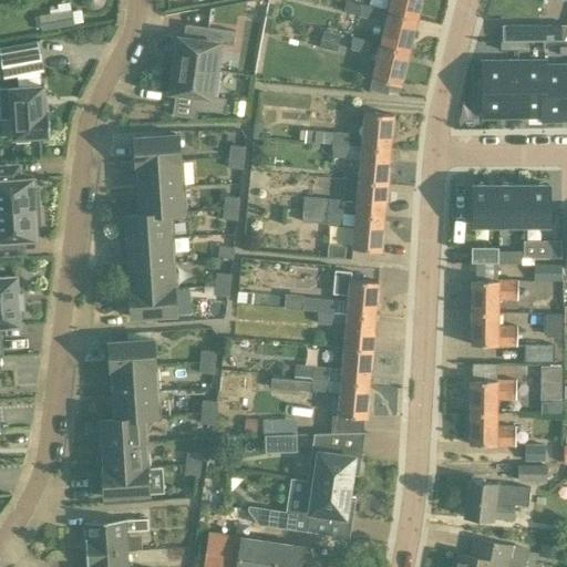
[(390,0),(388,10),(416,18),(420,0),(390,0)]
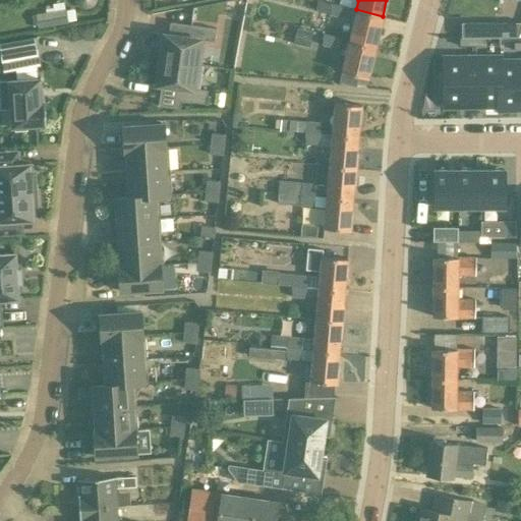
[(45,13),(36,14),(38,29),(68,23),(65,9),(64,9),(63,6),(63,3),(52,5),(52,8),(45,10),(45,13)]
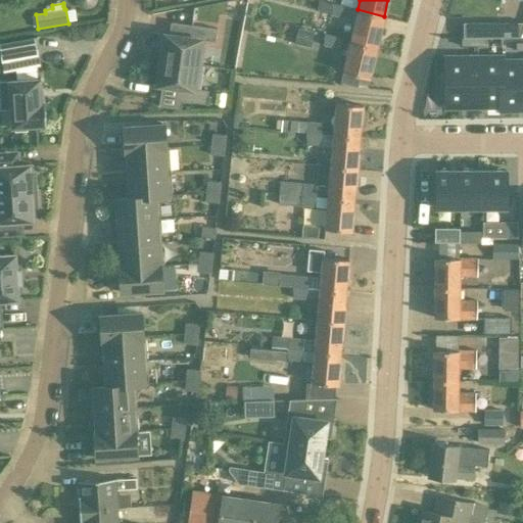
[(333,3),(330,15),(342,18),(345,7),(333,3)]
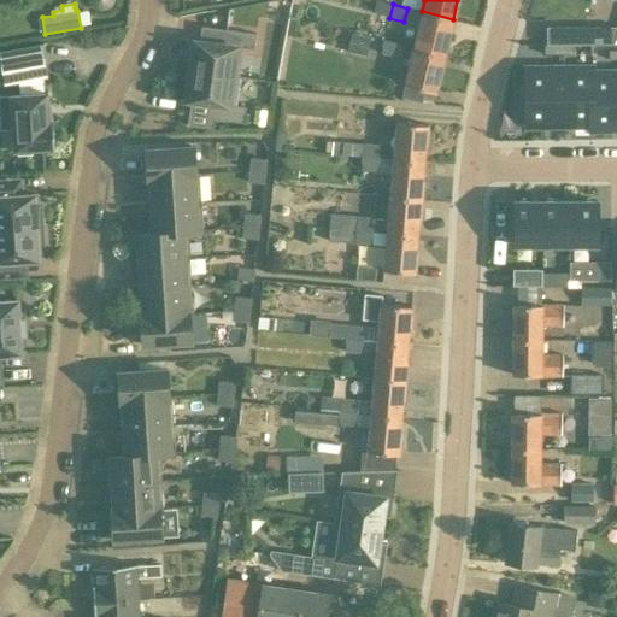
[(422,11),(413,47),(445,54),(453,19),(422,11)]
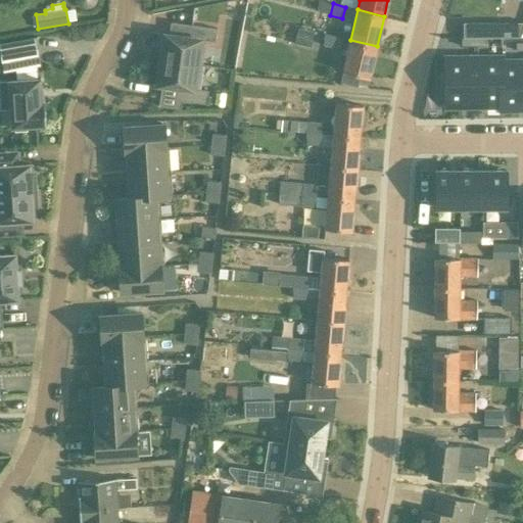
[(508,22),(462,22),(463,38),(473,38),(485,38),(508,37),(508,22)]
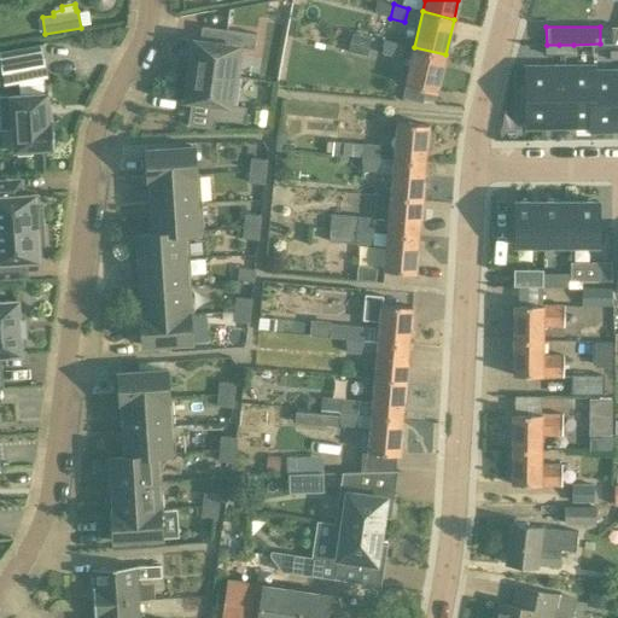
[(193,40),(190,70),(232,76),(238,77),(242,48),(252,50),(255,34),(225,29),(223,45),(193,40)]
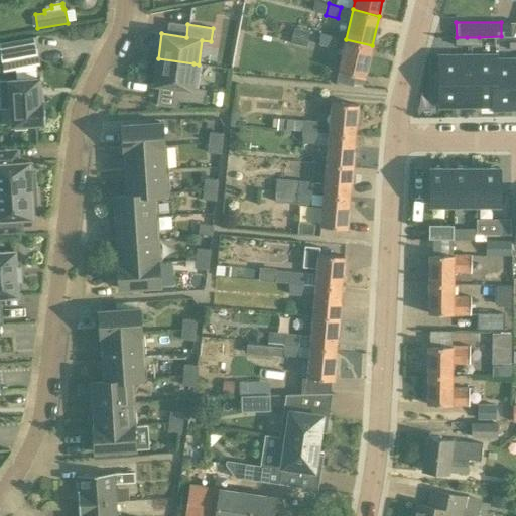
[(289,43),(305,47),(309,32),(293,28),(289,43)]
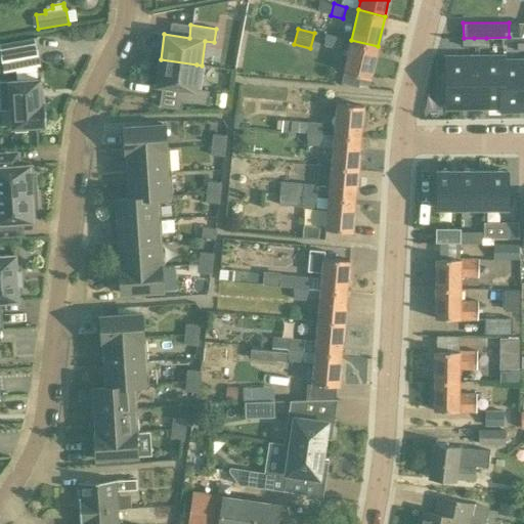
[(339,37),(337,36),(325,34),(323,45),(336,48),(339,37)]
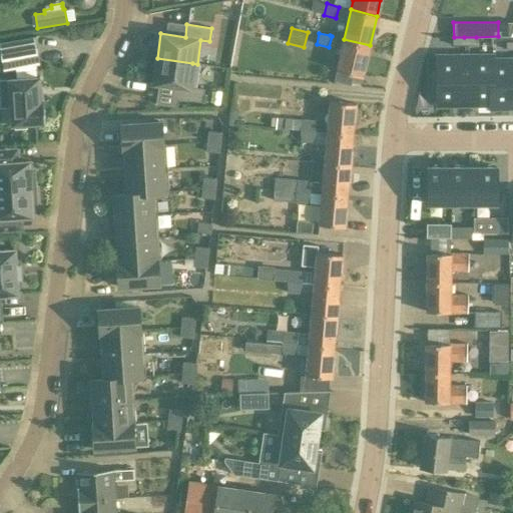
[(454,37),(451,37),(452,45),(464,45),(464,37),(454,37)]
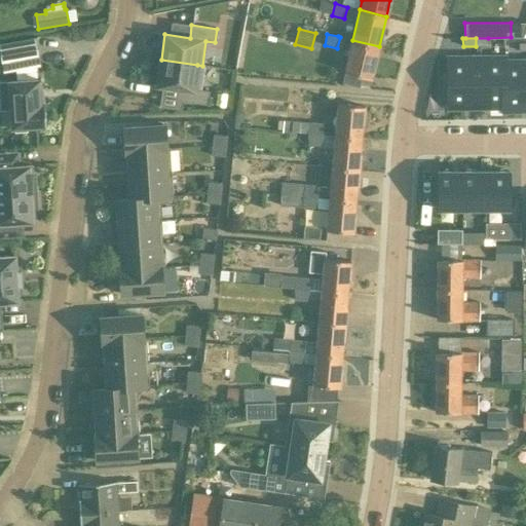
[(488,38),(476,38),(476,46),(488,46),(488,38)]
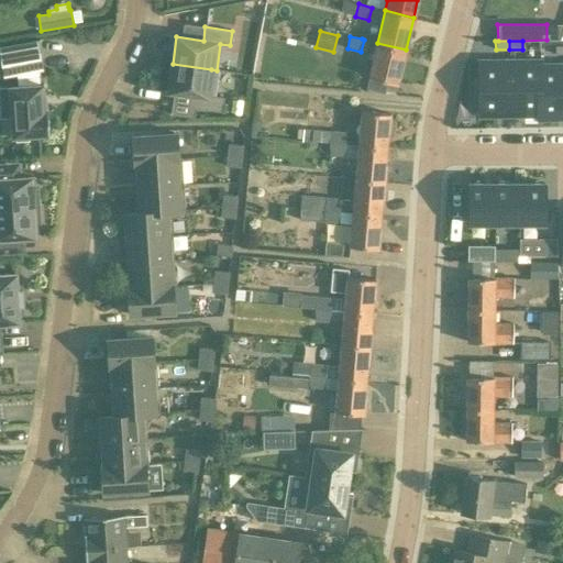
[(397,84),(406,50),(377,43),(368,76),(397,84)]
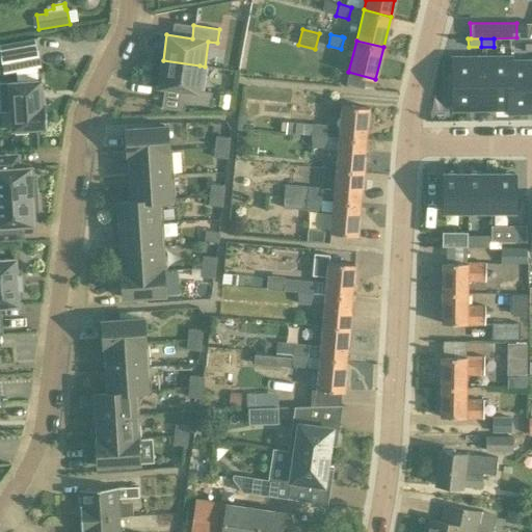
[(36,51),(0,57),(3,73),(16,71),(17,80),(7,81),(10,130),(15,129),(15,133),(27,132),(27,129),(46,127),(45,105),(42,105),(41,79),(36,79),(35,67),(40,65),(36,51)]
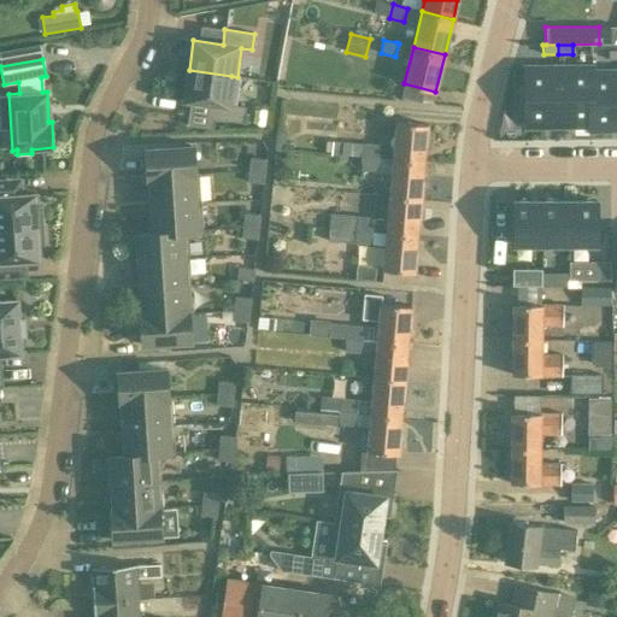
[(591,66),(558,68),(558,127),(589,125),(591,125),(589,71),(592,71),(591,66)]
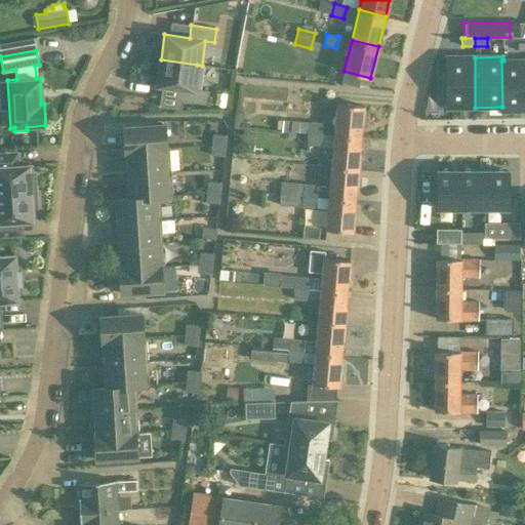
[(446,75),(442,75),(442,90),(446,90),(446,108),(475,108),(475,57),(446,57),(446,75)]
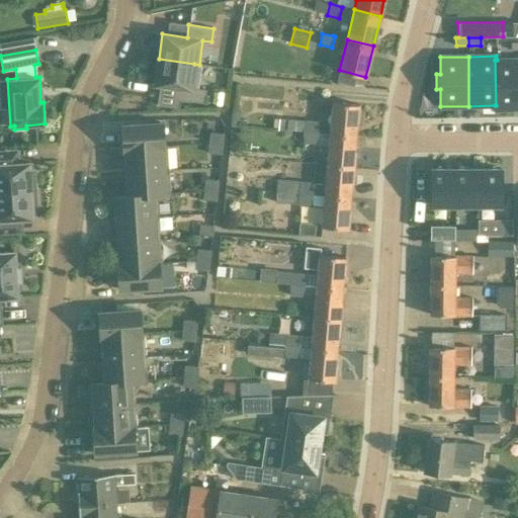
[(199,65),(194,64),(159,59),(155,84),(180,87),(178,100),(203,103),(205,89),(196,88),(199,65)]
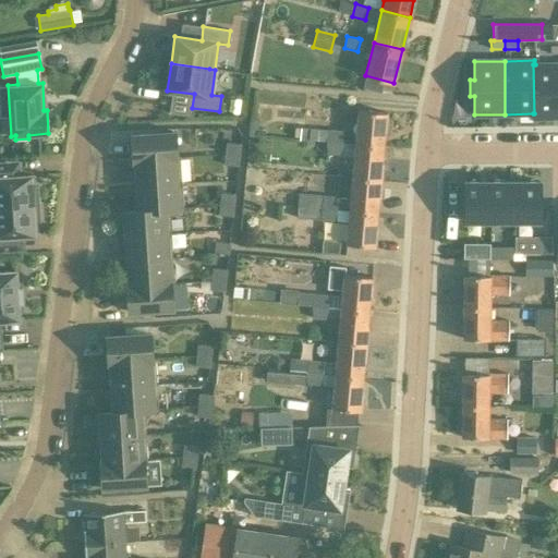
[(534,113),(533,113),(533,118),(557,118),(557,64),(535,64),(533,64),(534,113)]
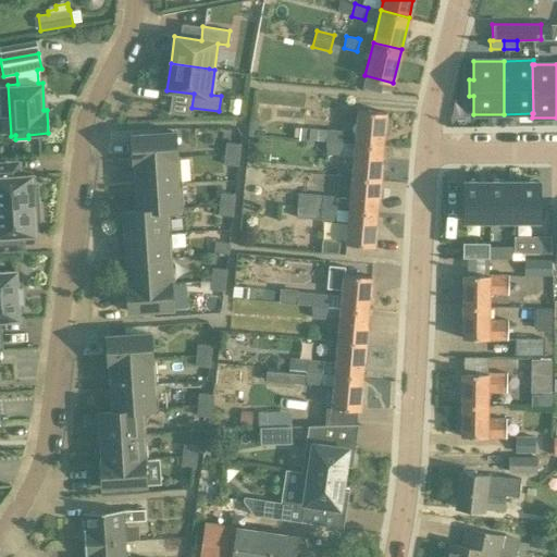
[(358,110),(355,144),(382,146),(383,130),(384,130),(386,112),(358,110)]
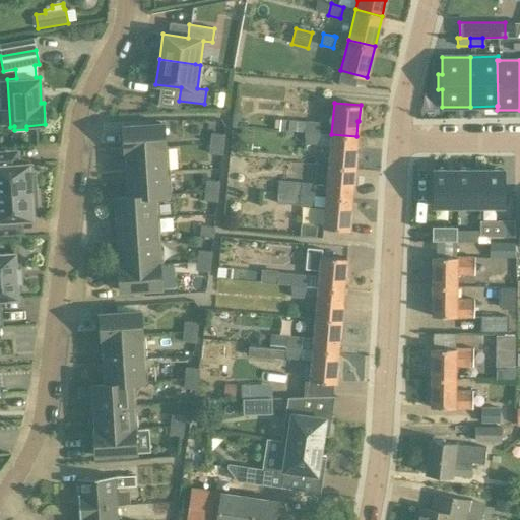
[(122,126),(123,150),(166,147),(165,124),(122,126)]
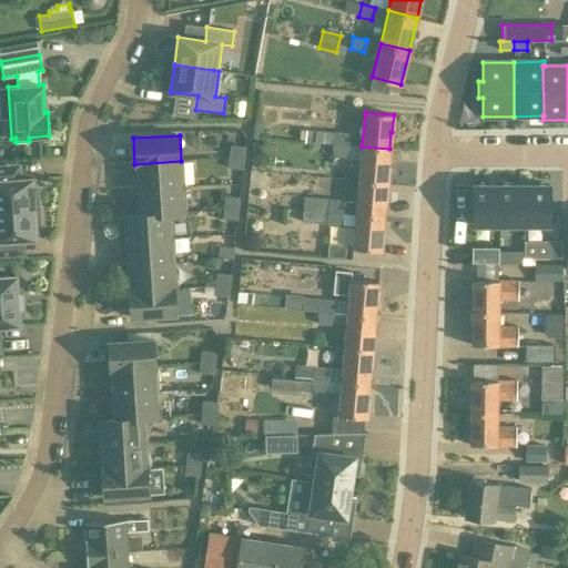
[(346,159),(348,145),(332,144),(331,158),(346,159)]
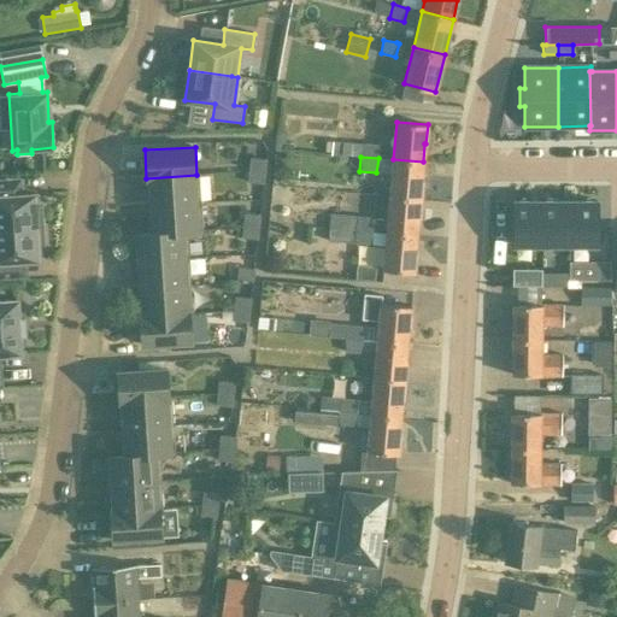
[(264,171),(265,159),(250,158),(248,170),(264,171)]
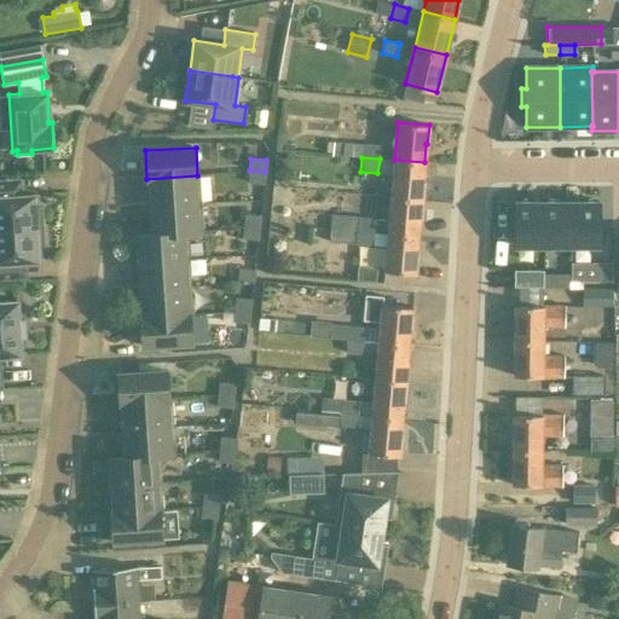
[(394,160),(391,196),(422,198),(424,180),(423,179),(424,162),(394,160)]
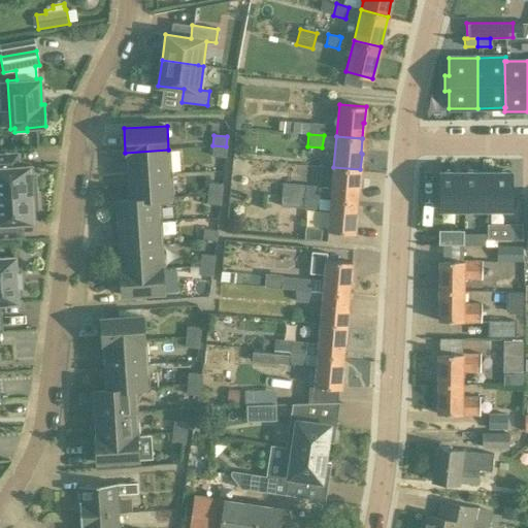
[(226,146),(212,145),(211,156),(225,158),(226,149),(226,146)]
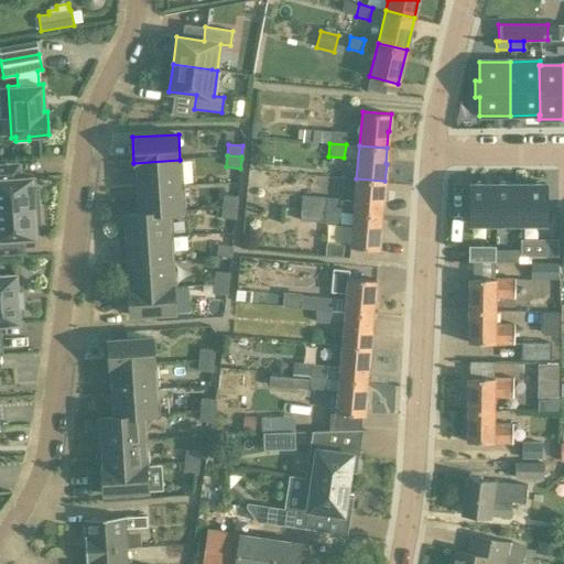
[(180,161),(180,160),(133,163),(133,164),(137,163),(138,187),(184,185),(182,161),(180,161)]
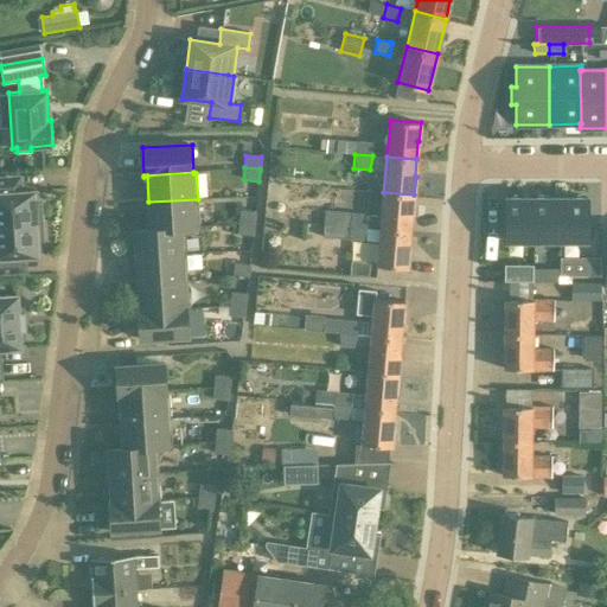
[(0,224),(40,223),(39,204),(34,205),(33,191),(20,191),(19,177),(0,177),(0,224)]
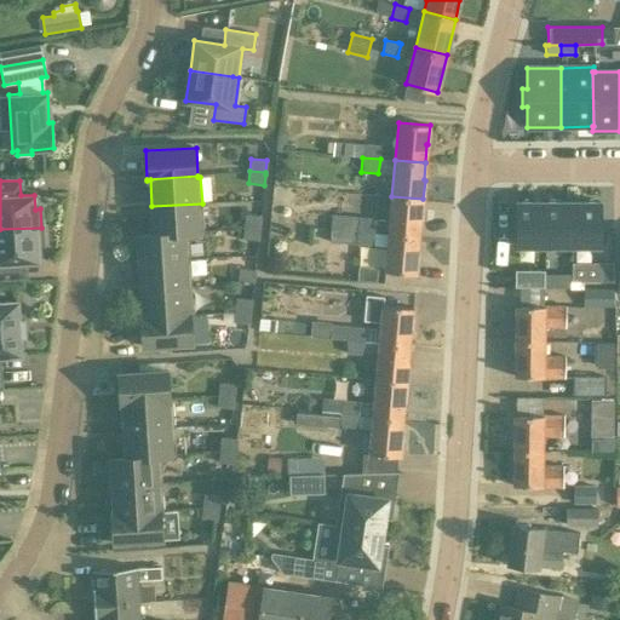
[(391,196),(390,219),(332,214),(331,228),(419,235),(420,217),(422,218),(423,199),(391,196)]
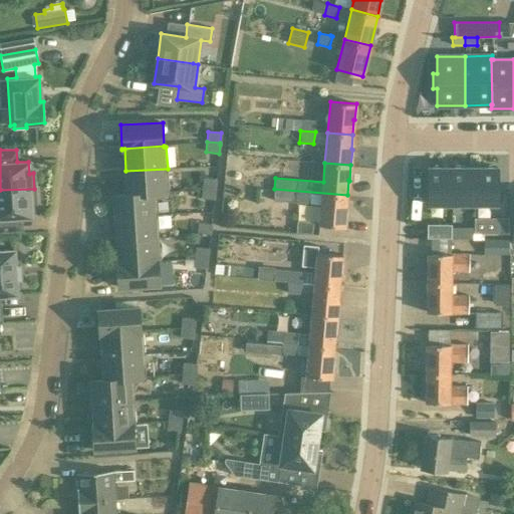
[(427,204),(451,204),(451,168),(427,168),(427,204)]
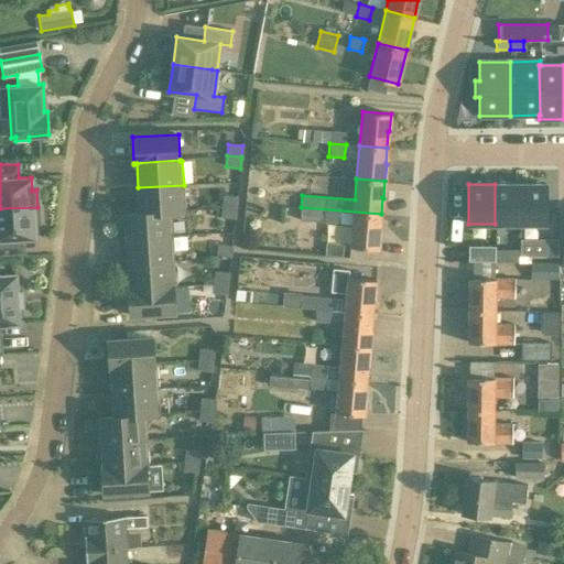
[(519,184),(495,184),(495,224),(519,224),(519,184)]
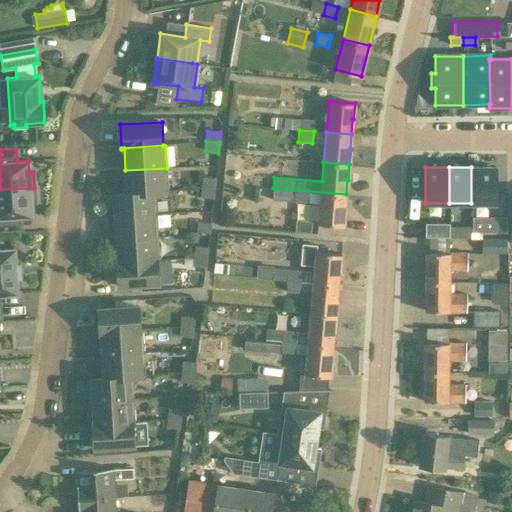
[(471,167),(471,203),(495,203),(495,167),(471,167)]
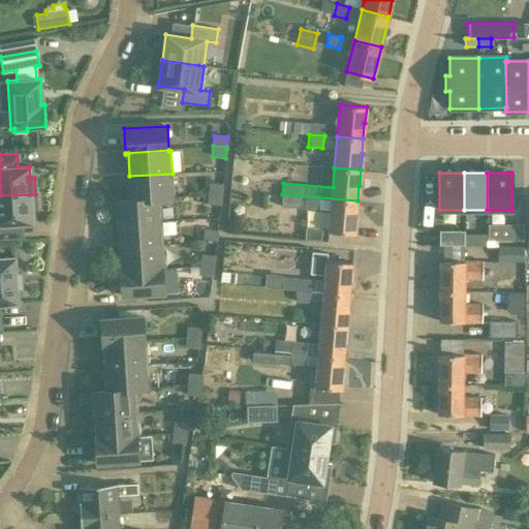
[(173,174),(129,176),(130,198),(117,199),(117,200),(160,197),(160,196),(174,196),(173,174)]
